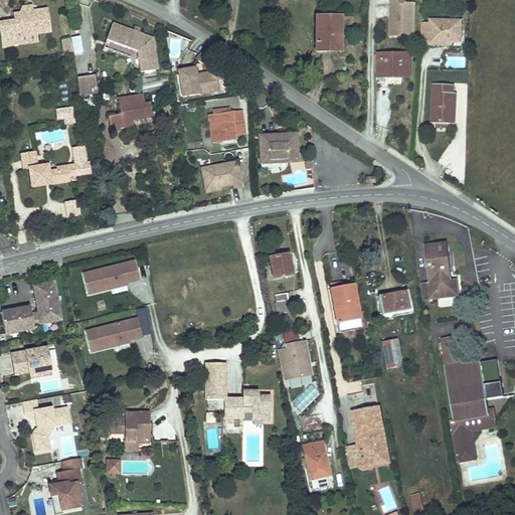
[(413,37),(414,3),(406,3),(405,0),(391,0),(391,3),(393,3),(393,18),(390,18),(390,37),(413,37)]
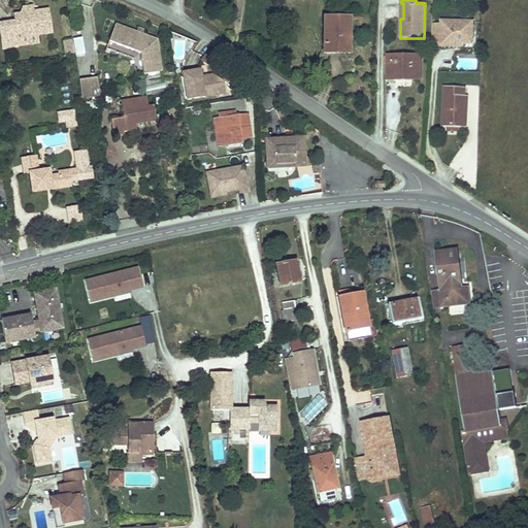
[(21,14),(14,14),(15,22),(0,24),(0,29),(3,46),(19,44),(18,37),(36,35),(51,32),(47,10),(32,12),(32,6),(23,8),(21,14)]
